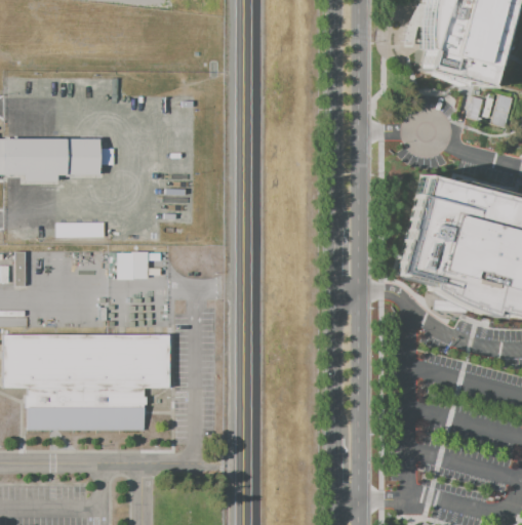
[(424,0),(423,29),(422,50),(415,66),(486,85),(507,0),(424,0)]
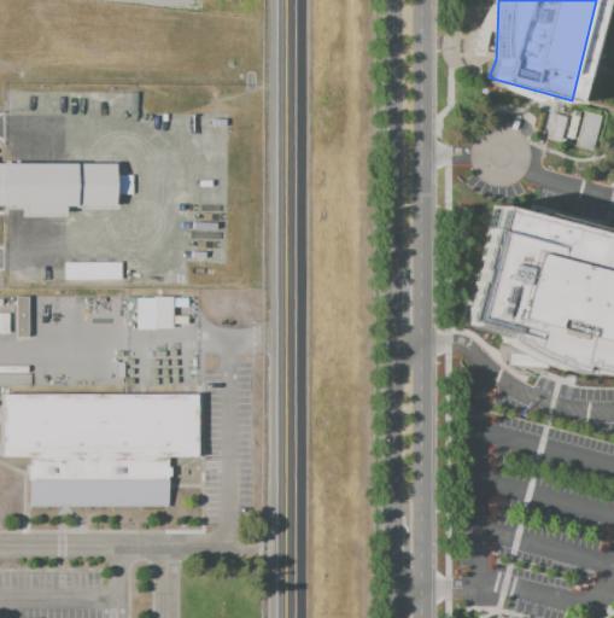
[(601,115),(584,111),(578,146),(595,150),(601,115)]
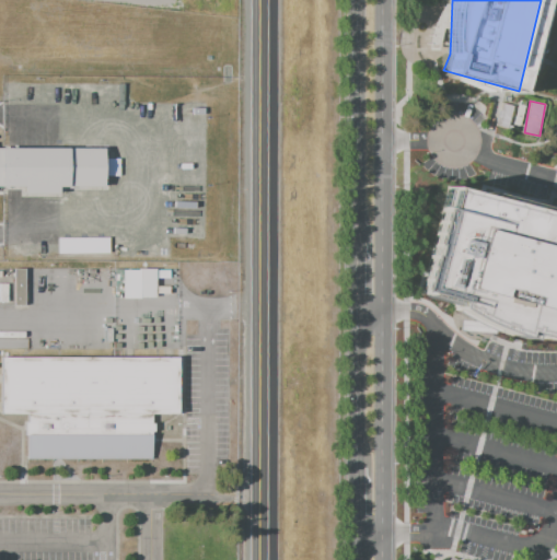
[(505,103),(515,106),(510,129),(499,127),(505,103)]
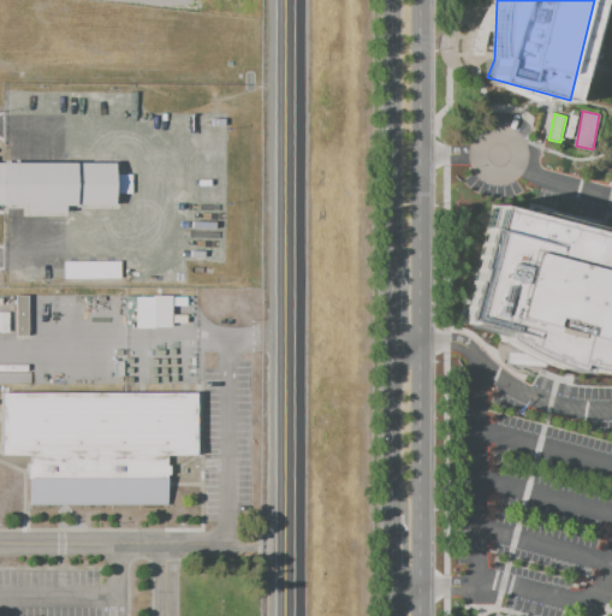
[(572,116),(578,117),(572,138),(568,137),(572,116)]
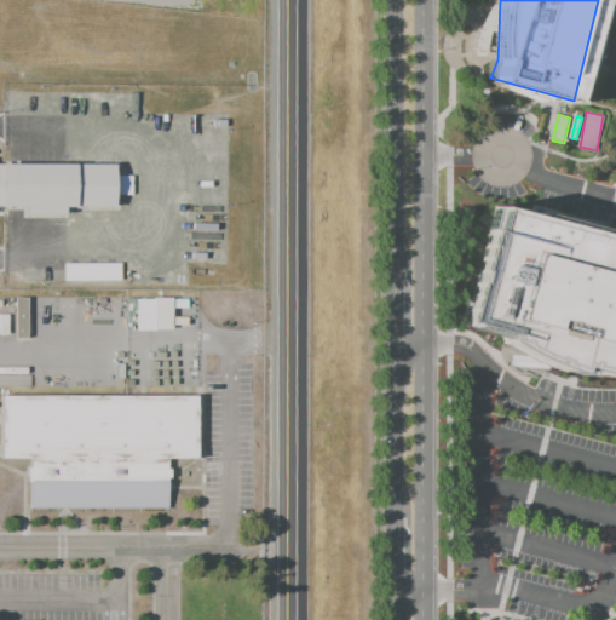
[(116,164),(0,162),(0,206),(29,206),(29,213),(65,213),(65,206),(116,206),(116,164)]
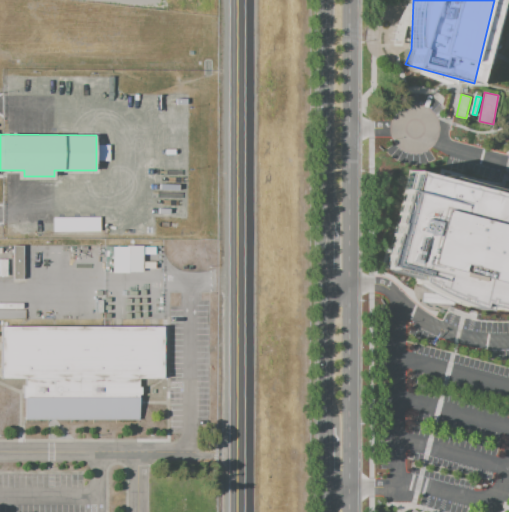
[(508,196),(410,170),(409,173),(412,174),(406,190),(402,189),(383,265),(417,276),(416,283),(429,291),(438,296),(449,300),(458,303),(469,307),(478,309),(483,311),(485,306),(492,308),(500,310),(508,310),(508,196)]
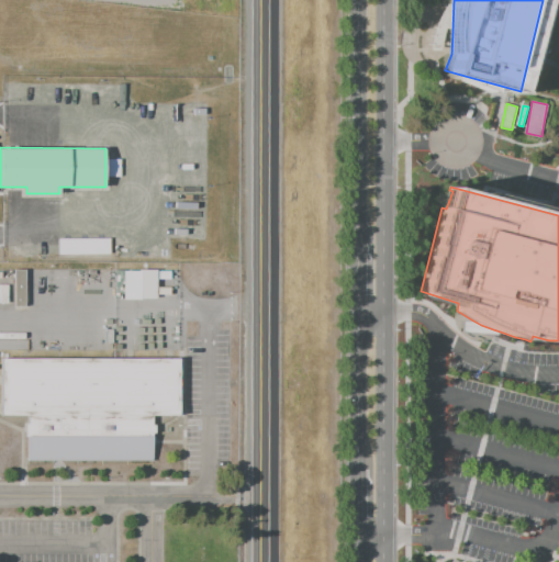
[(18,270),(28,270),(28,306),(18,306),(18,270)]
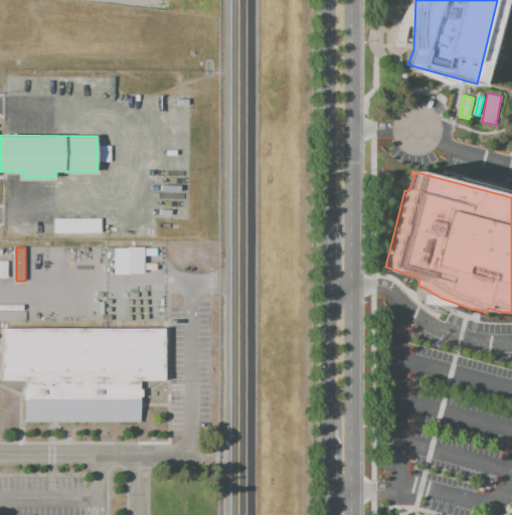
[(116,248),(131,248),(130,264),(158,265),(158,271),(130,271),(130,275),(115,274),(116,248)]
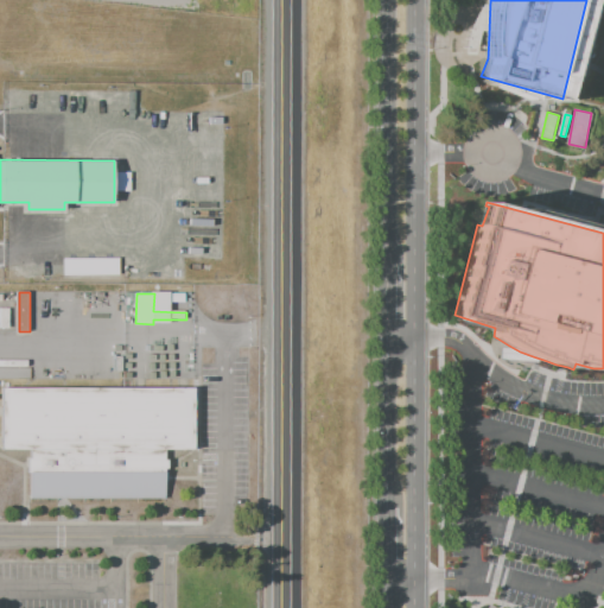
[(167,293),(186,295),(185,303),(167,303),(167,293)]
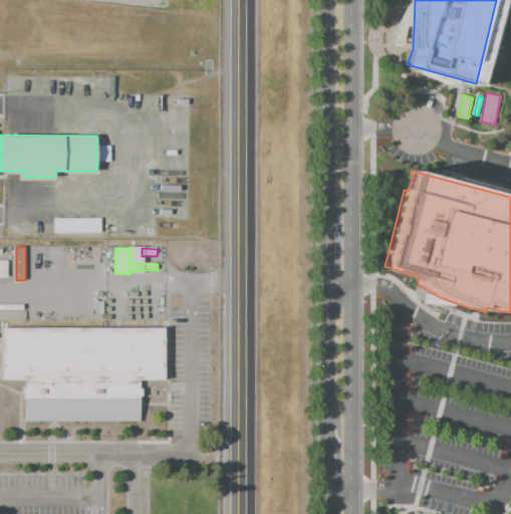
[(2,328),(165,327),(165,380),(141,380),(141,389),(144,389),(144,396),(141,396),(141,421),(27,422),(27,400),(25,400),(25,388),(27,388),(27,381),(2,381),(2,378),(2,328)]
